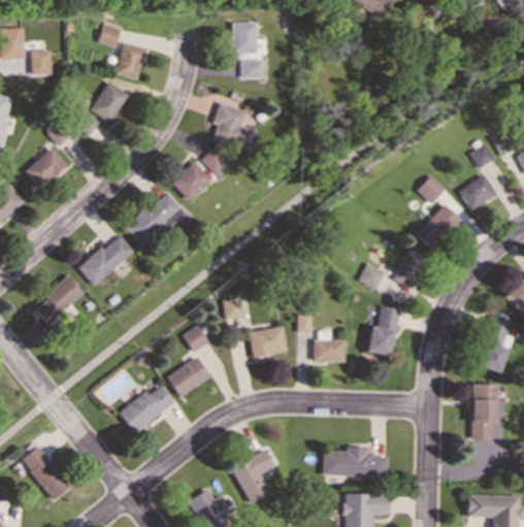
[(392,0),(354,0),(353,2),(384,18),(392,0)]
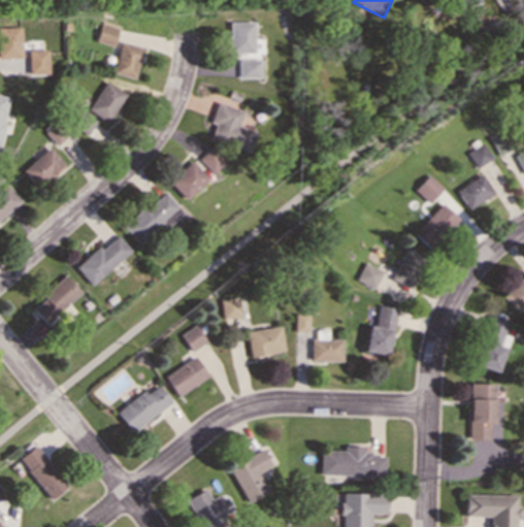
[(122,26),(104,22),(99,42),(117,46),(122,26)]
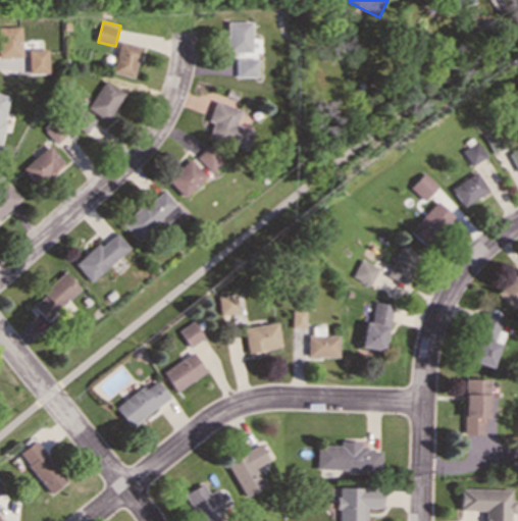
[(254,22),(229,22),(229,52),(254,52),(254,22)]
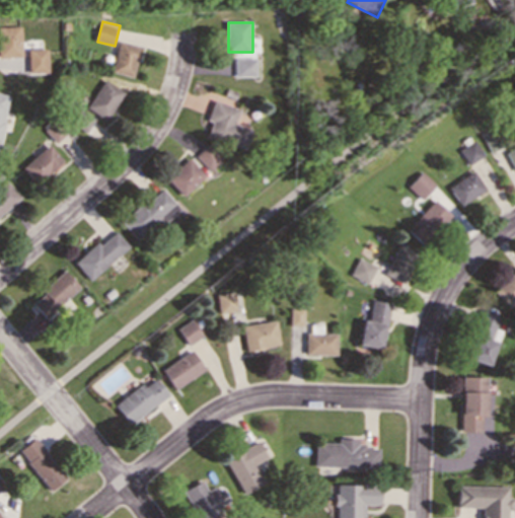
[(0,58),(24,58),(23,27),(0,27),(0,58)]
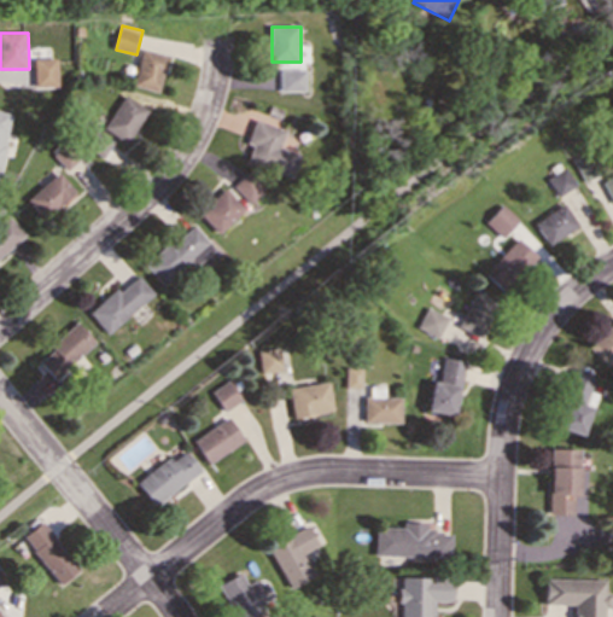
[(135,86),(161,93),(170,57),(146,50),(135,86)]
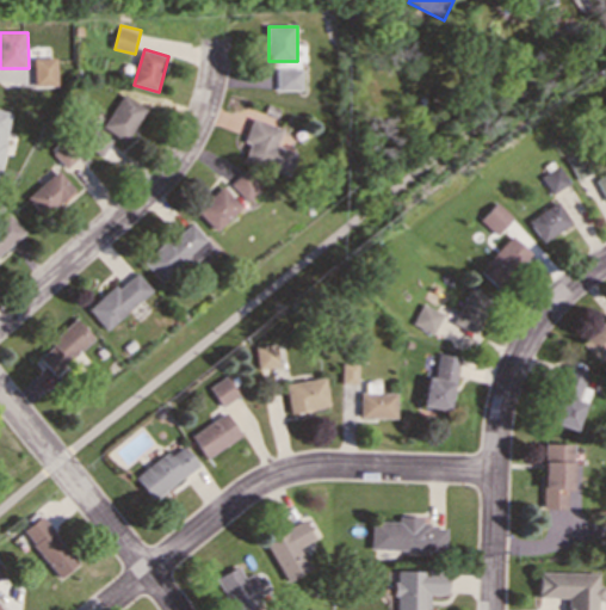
[(59,86),(59,59),(36,59),(36,86),(59,86)]
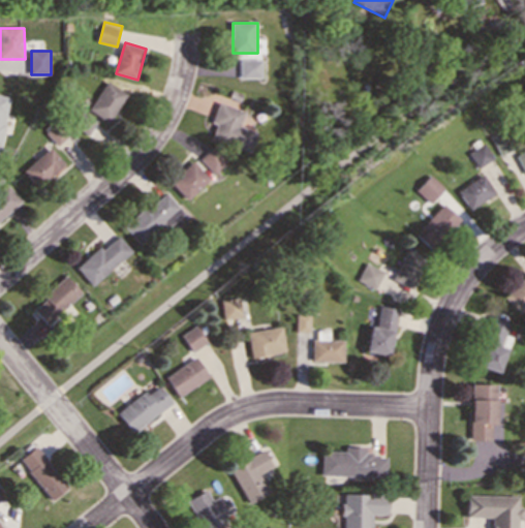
[(264,79),(264,60),(241,61),(242,79),(264,79)]
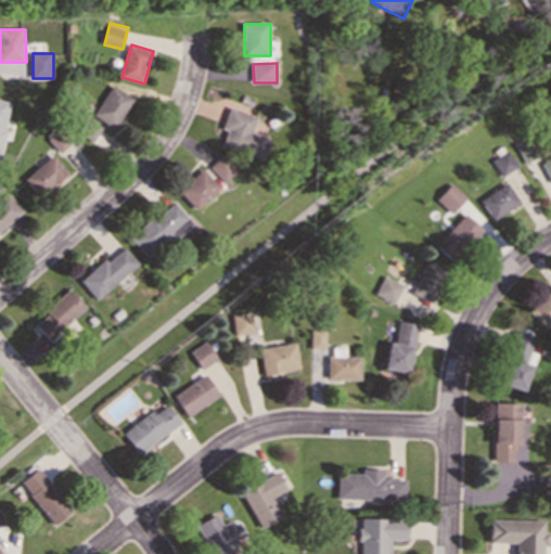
[(135,98),(113,86),(95,117),(118,129),(135,98)]
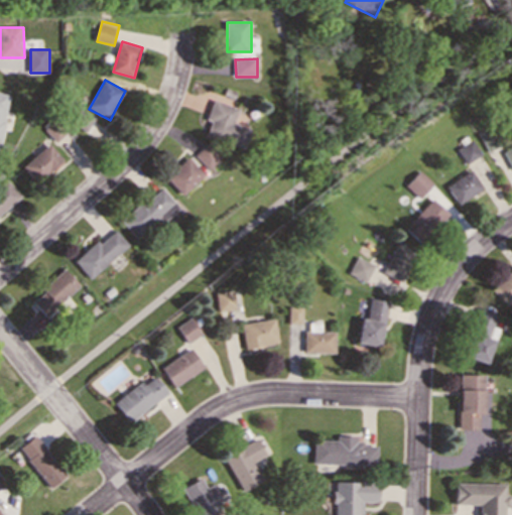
[(13,96),(0,92),(0,145),(1,146),(13,96)]
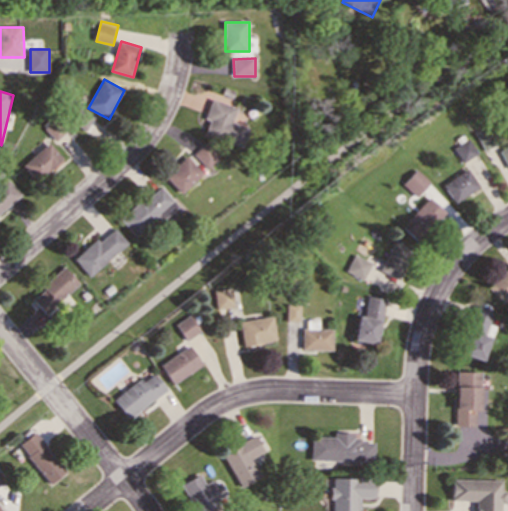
[(239,108),(213,99),(206,119),(211,121),(206,134),(244,148),(251,128),(234,122),(239,108)]
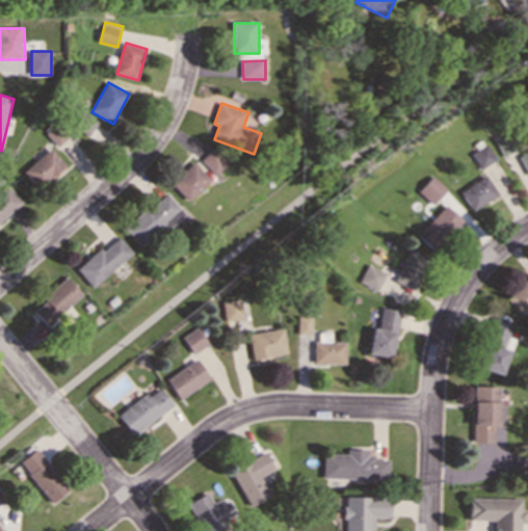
[(99,121),(81,112),(74,127),(91,135),(99,121)]
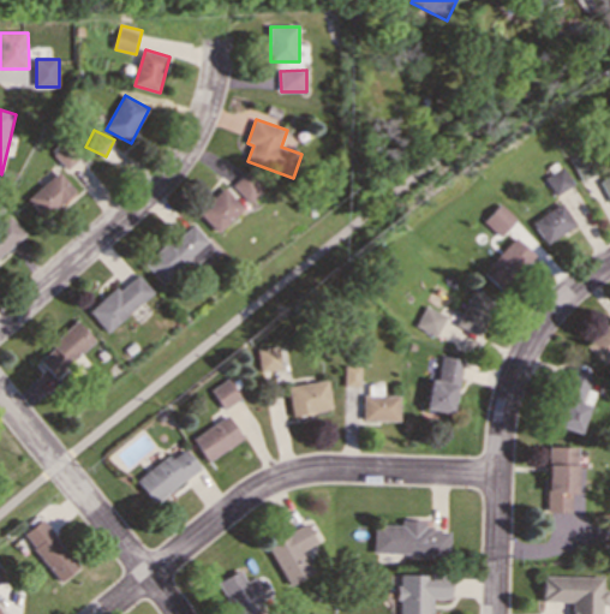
[(57,153),(67,171),(81,161),(70,144),(57,153)]
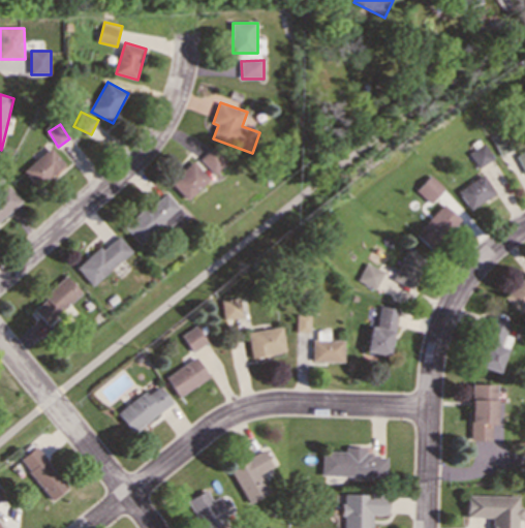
[(518,148),(507,130),(494,138),(503,156),(518,148)]
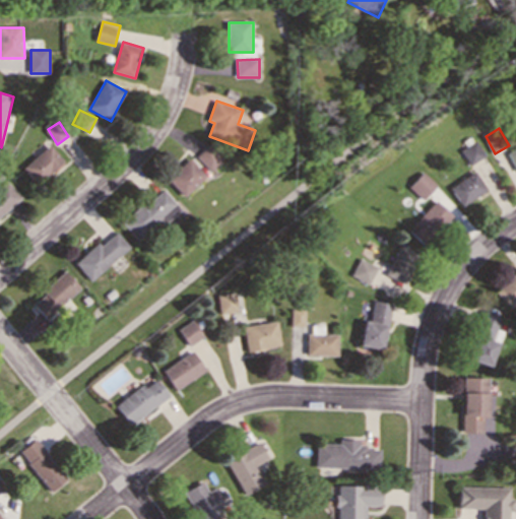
[(471,166),(488,157),(479,141),(463,150),(471,166)]
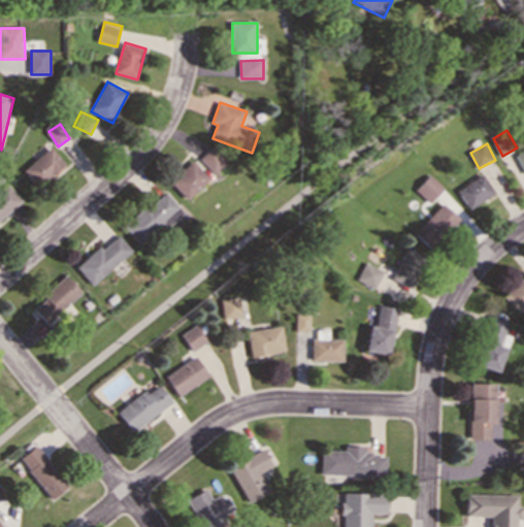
[(26,171),(41,188),(67,164),(52,146),(26,171)]
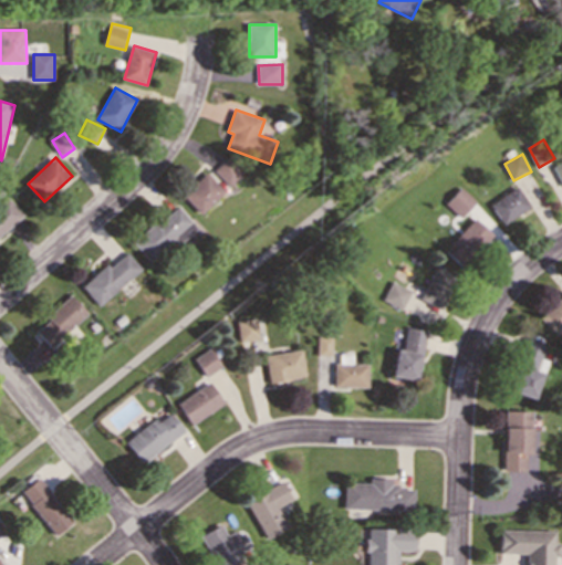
[(231,187),(246,173),(230,157),(216,170),(231,187)]
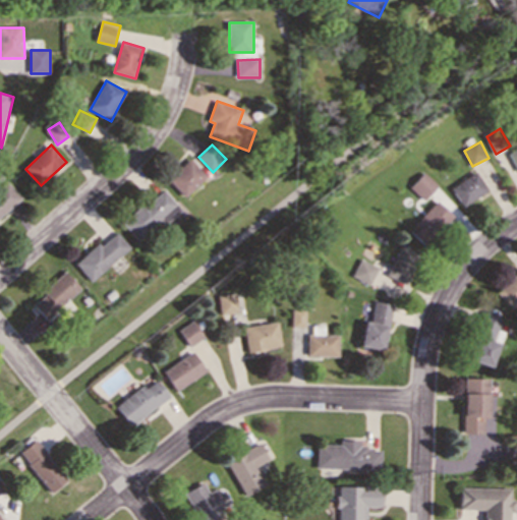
[(170,180),(186,197),(209,177),(192,159),(170,180)]
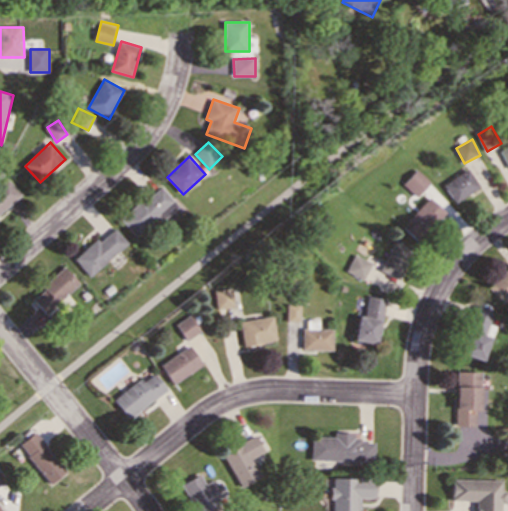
[(446,184),(456,202),(482,188),(472,169),(446,184)]
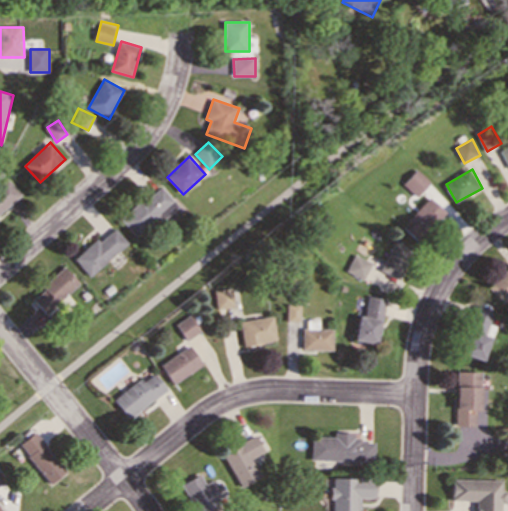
[(419,197),(432,182),(419,170),(405,184),(419,197)]
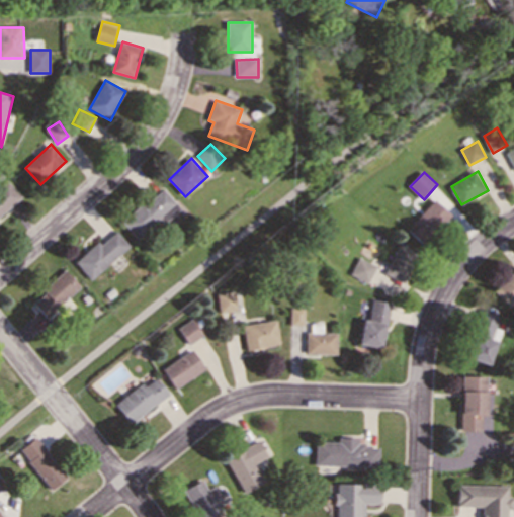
[(0,219),(23,197),(9,181),(0,190),(0,219)]
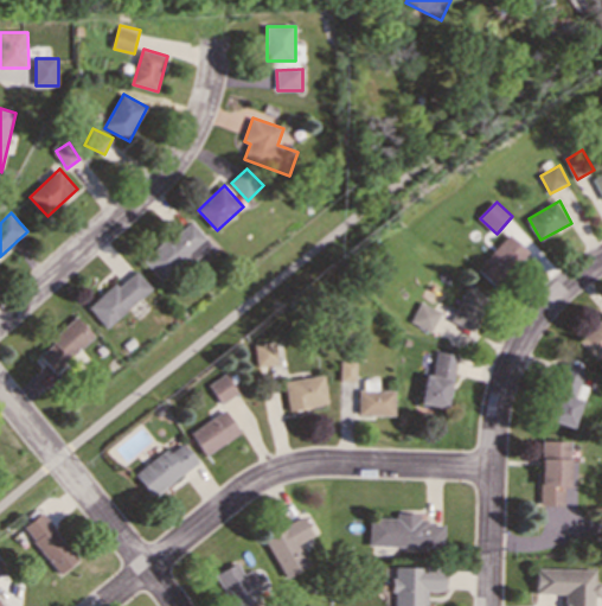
[(164,284),(212,244),(193,221),(145,260),(164,284)]
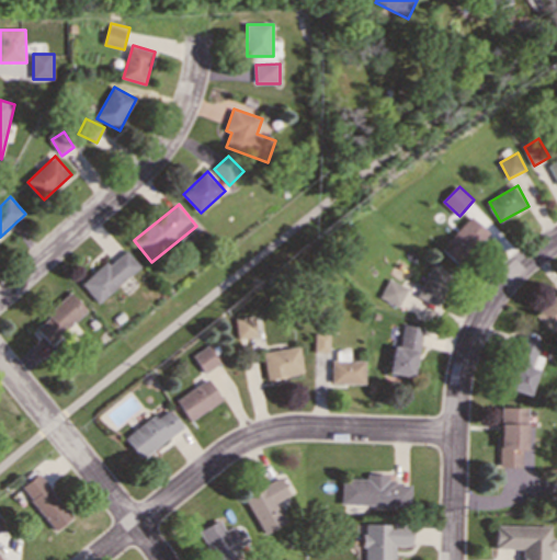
[(490,232),(473,216),(443,249),(461,265),(490,232)]
